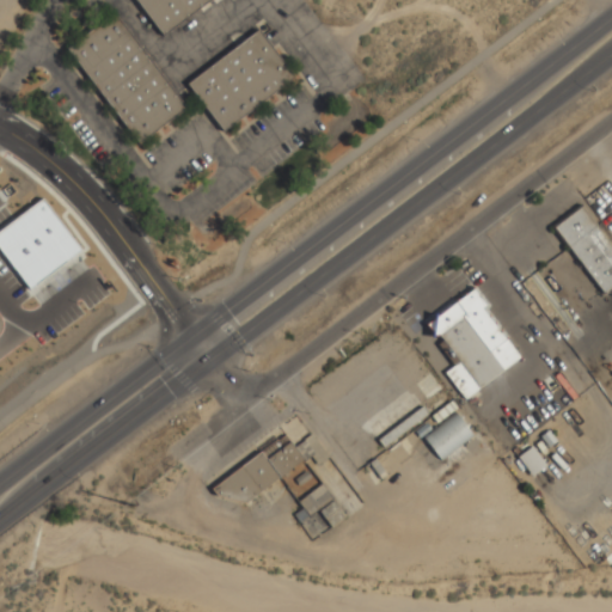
[(135,0),(160,36),(210,0),(135,0)]
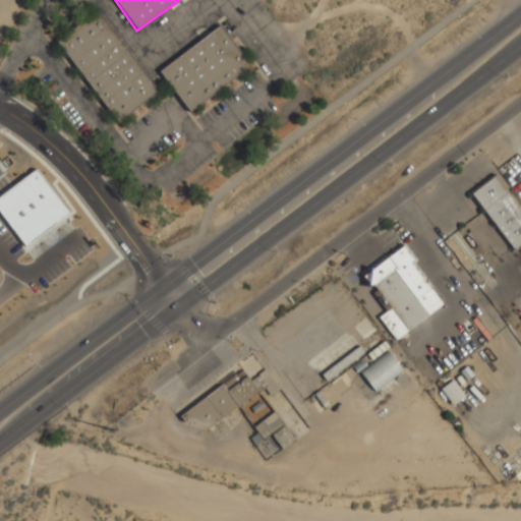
[(56,40),(115,123),(158,93),(100,9),(56,40)]
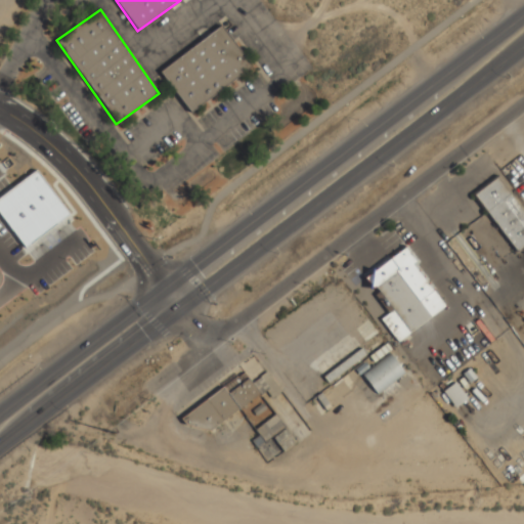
[(159,69),(188,113),(253,68),(223,25),(159,69)]
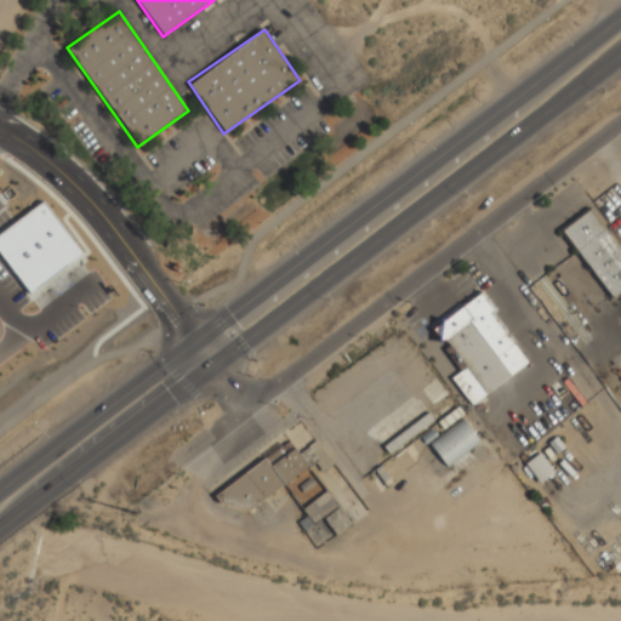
[(562,231),(611,297),(620,290),(620,252),(588,210),(562,231)]
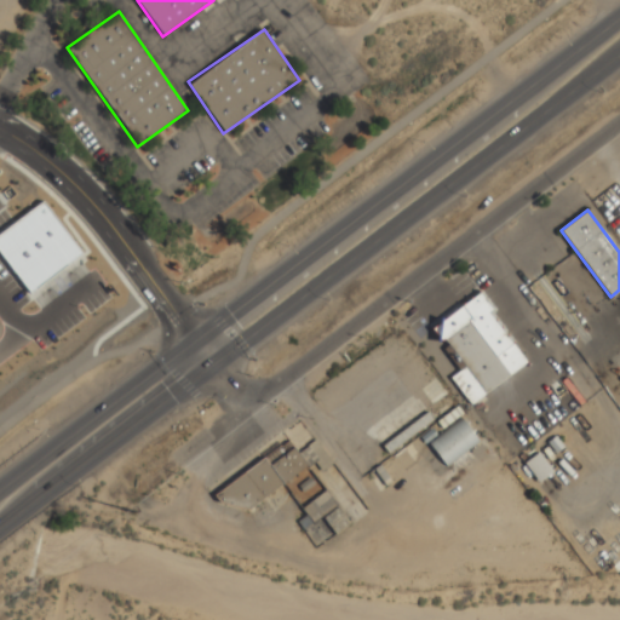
[(469,403),(526,365),(489,311),(492,309),(480,293),(431,327),(446,346),(445,348),(459,371),(451,377),(469,403)]
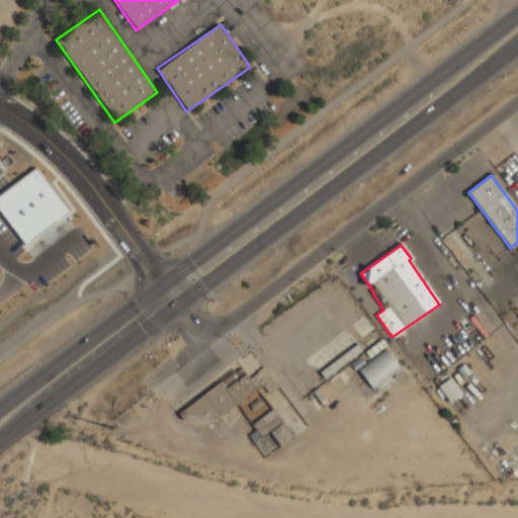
[(358,367),(370,389),(400,371),(387,350),(358,367)]
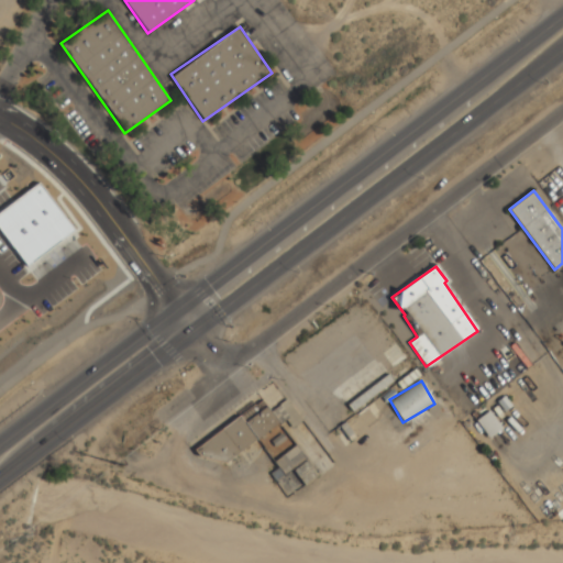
[(240,415),(199,445),(217,470),(278,422),(265,405),(244,421),(240,415)]
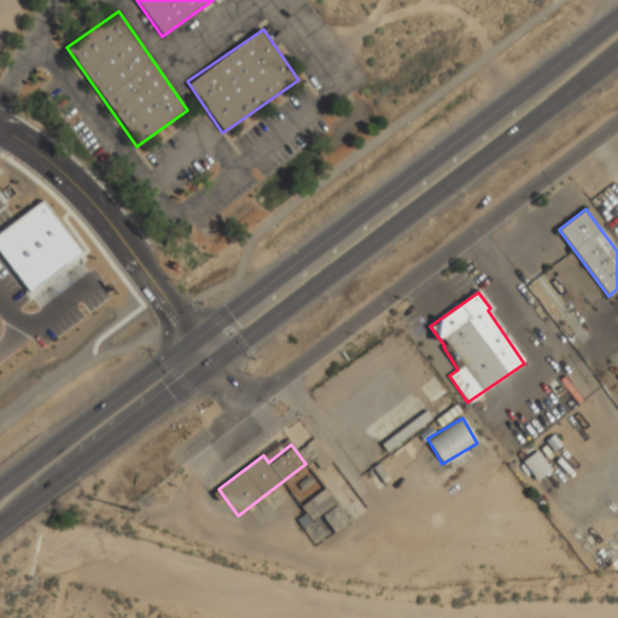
[(551,471),(537,450),(523,461),(536,481),(551,471)]
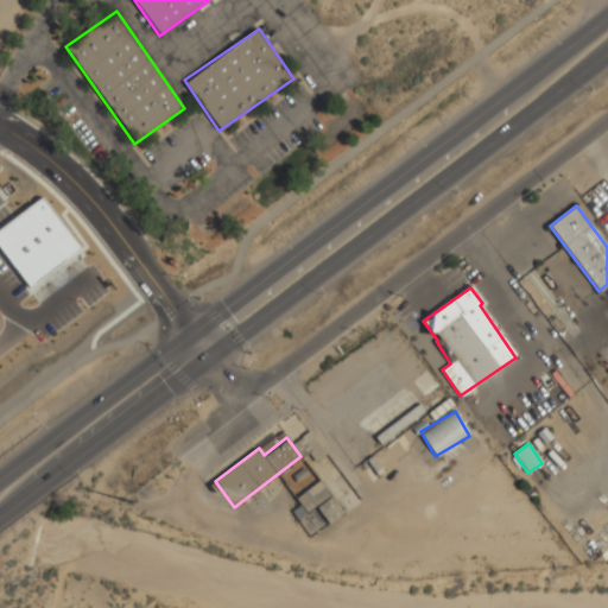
[(328,524),(342,514),(321,481),(302,493),(308,501),(309,501),(312,507),(316,505),(328,524)]
